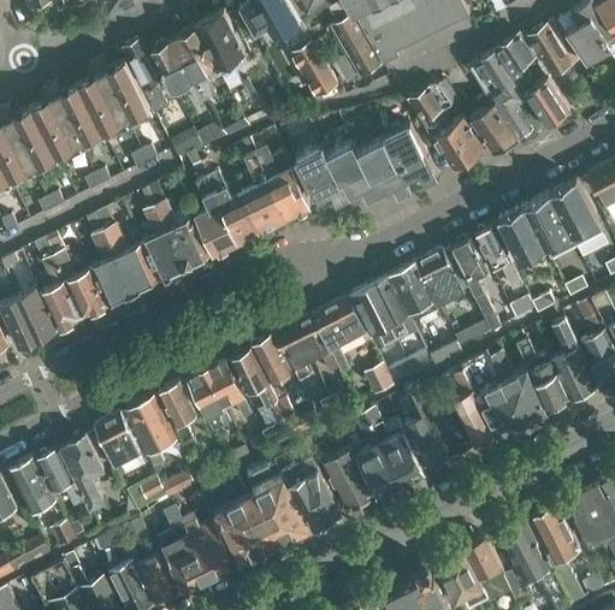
[(96,4),(94,0),(59,0),(61,5),(71,1),(72,1),(77,11),(96,4)]
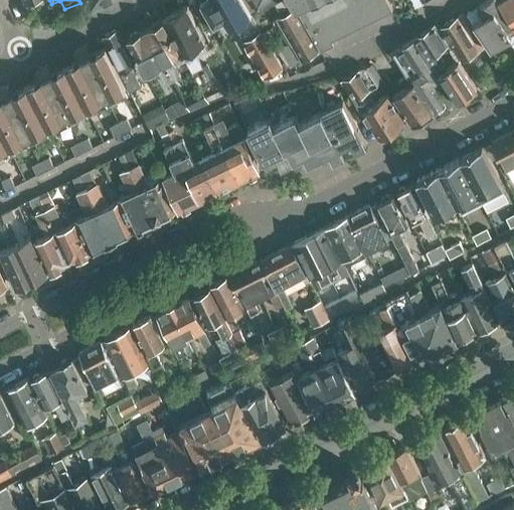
[(106,0),(83,0),(90,13),(108,4),(106,0)]
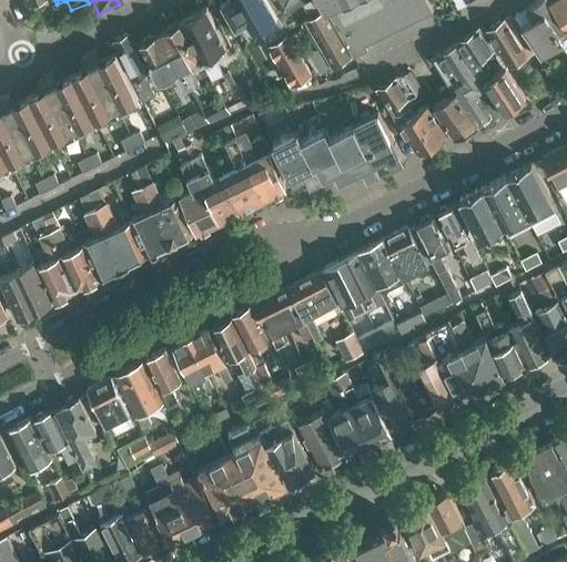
[(223,11),(221,7),(220,7),(234,34),(245,28),(251,36),(276,21),(264,0),(230,0),(233,6),(223,11)]
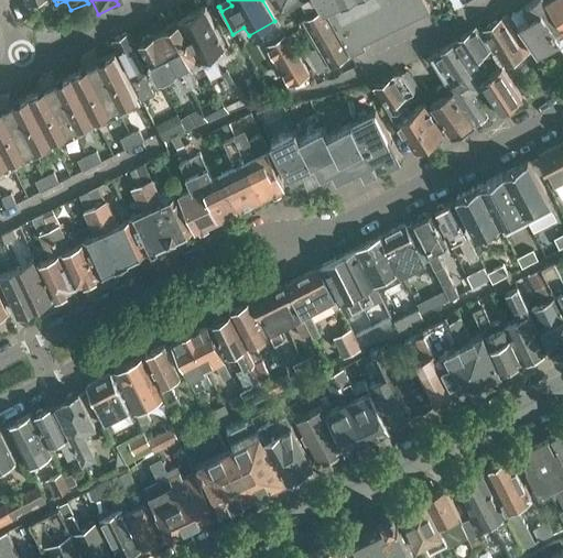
[(299,3),(305,0),(262,0),(273,19),(299,3)]
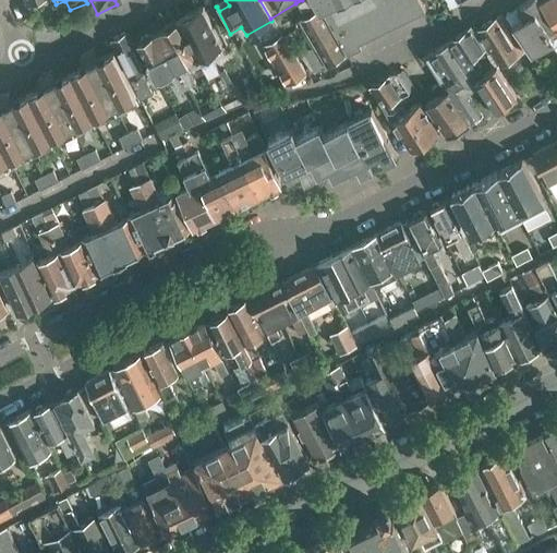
[(312,0),(302,0),(295,3),(305,20),(300,23),(314,49),(299,58),(311,79),(346,59),(312,0)]
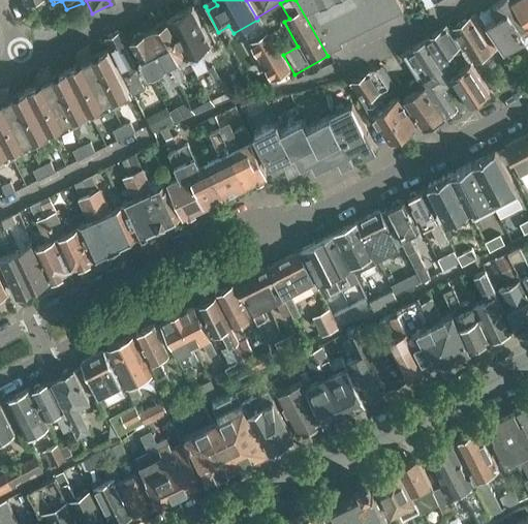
[(296,0),(329,56),(342,49),(340,44),(342,43),(341,42),(354,36),(355,37),(356,36),(356,35),(370,28),(370,30),(372,29),(371,28),(384,21),(385,23),(386,22),(386,21),(400,13),(400,14),(402,14),(402,13),(403,13),(395,0),(296,0)]
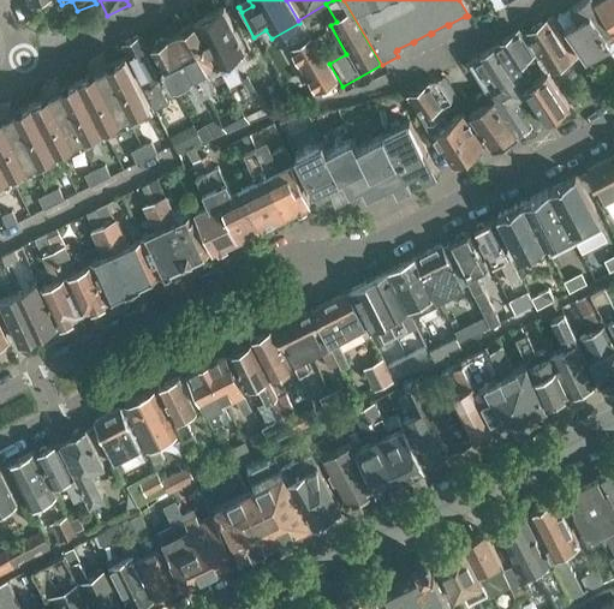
[(570,42),(582,59),(585,64),(613,43),(613,35),(590,0),(589,0),(570,15),(577,25),(564,34),(570,42)]
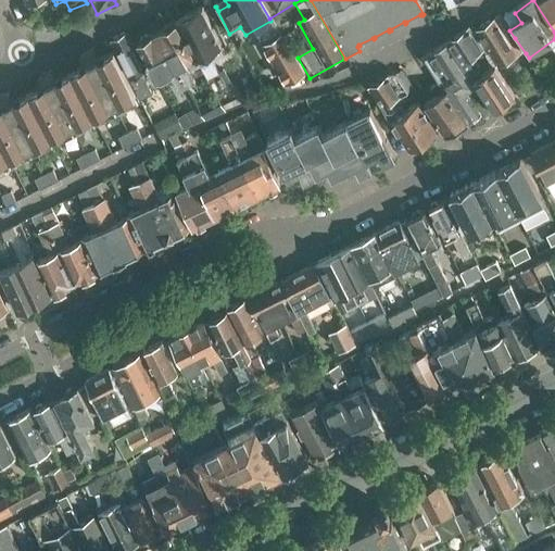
[(554,0),(544,0),(543,1),(542,4),(539,7),(554,30),(554,0)]
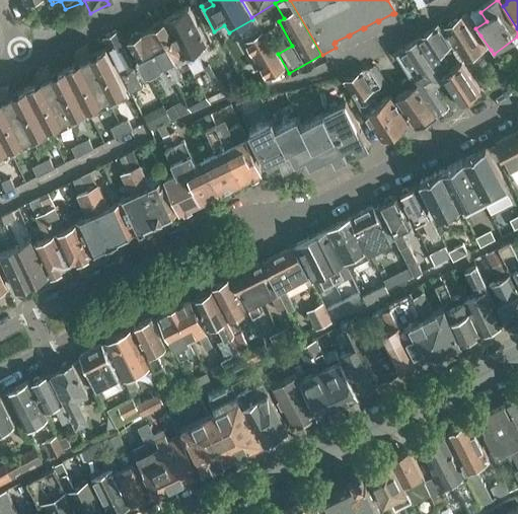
[(193,77),(202,93),(210,107),(229,100),(219,77),(198,61),(194,53),(210,45),(201,25),(197,27),(189,10),(171,18),(172,21),(165,25),(164,24),(164,25),(181,57),(193,77)]
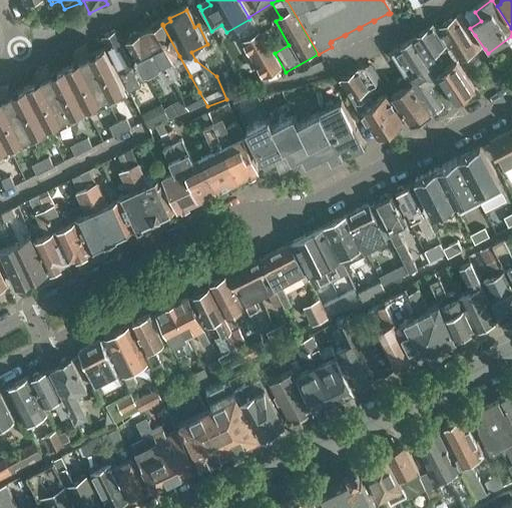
[(485,49),(475,35),(473,37),(460,17),(439,31),(460,64),(485,49)]
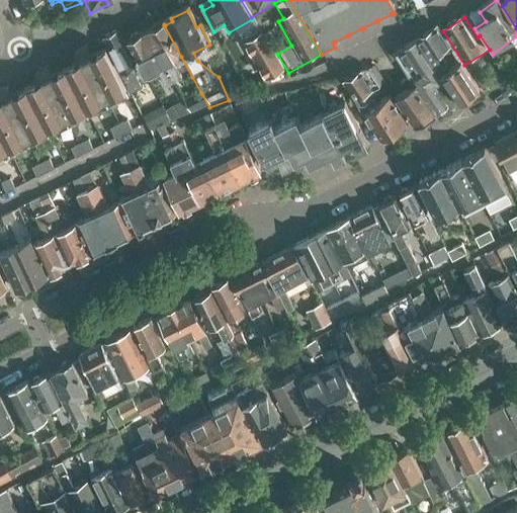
[(171,62),(181,57),(164,25),(162,26),(158,25),(153,27),(152,31),(146,34),(173,85),(181,81),(171,62)]
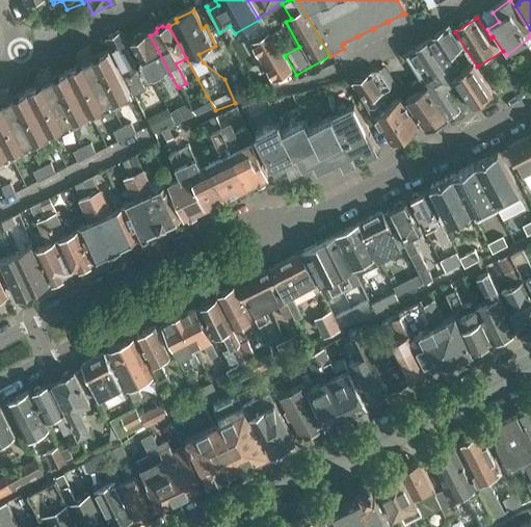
[(448,31),(427,44),(444,69),(452,63),(450,59),(461,52),(448,31)]
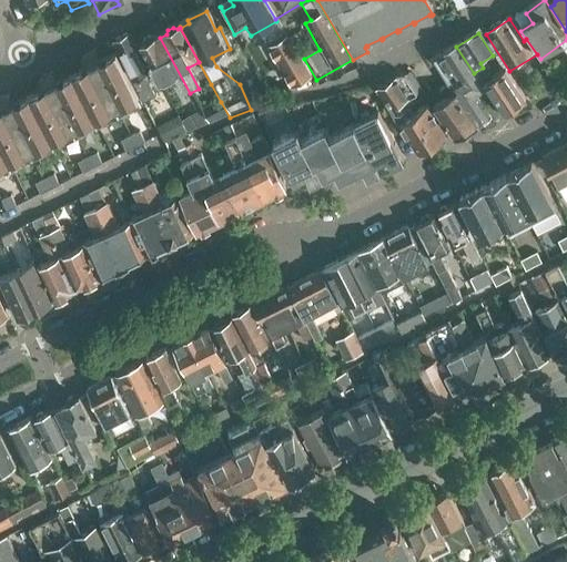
[(111,44),(131,84),(142,106),(154,100),(144,78),(149,75),(129,36),(111,44)]
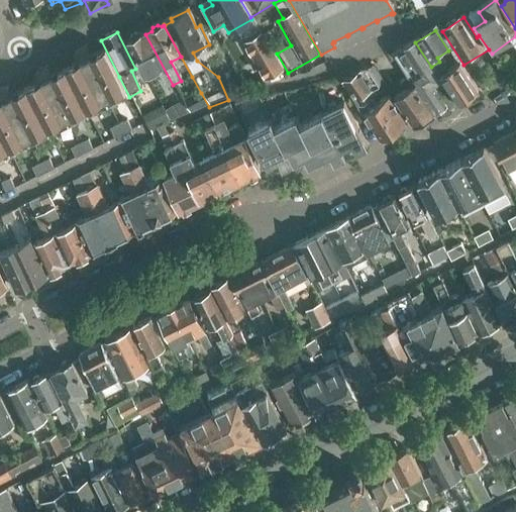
[(165,89),(173,85),(145,34),(139,37),(135,36),(130,38),(129,42),(127,43),(144,75),(155,70),(165,89)]
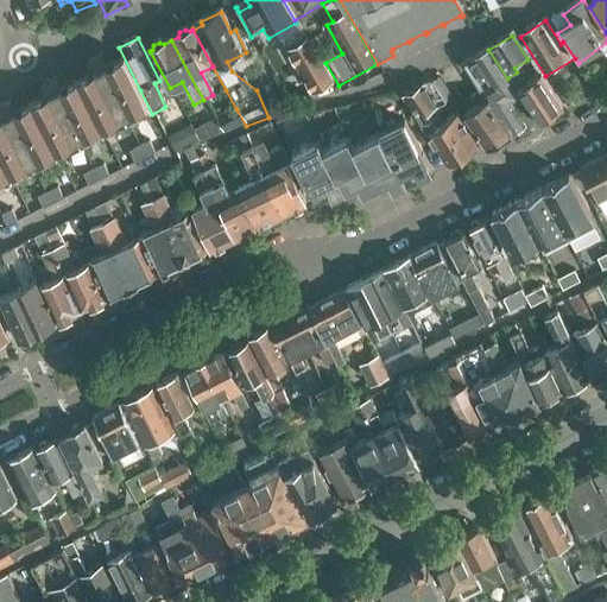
[(289,55),(313,95),(333,83),(309,43),(289,55)]
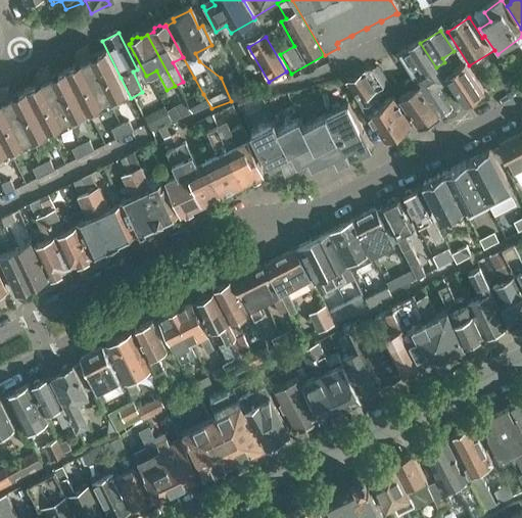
[(448,87),(436,67),(420,43),(407,51),(408,53),(404,57),(413,73),(418,69),(423,77),(433,93),(434,92),(436,95),(448,87)]
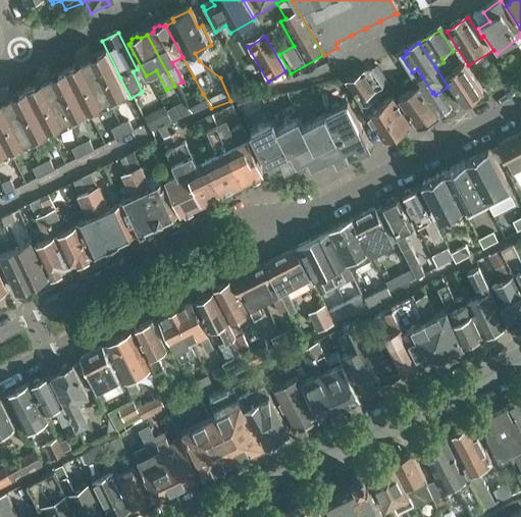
[(75,57),(77,61),(90,55),(88,50),(75,57)]
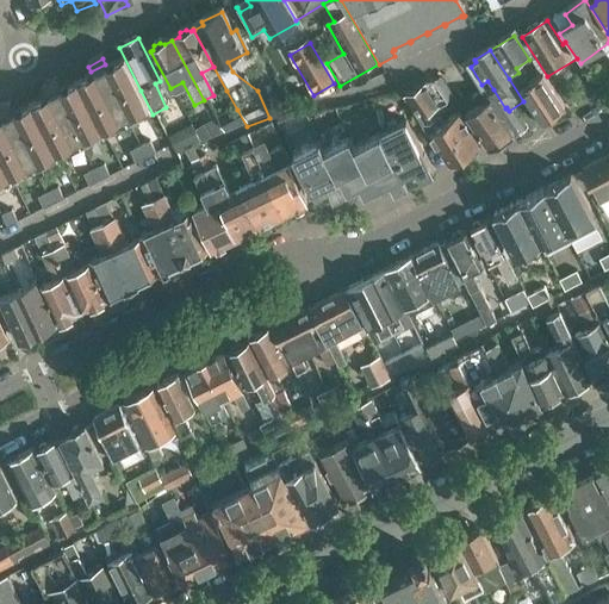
[(124,61),(100,73),(125,120),(148,110),(124,61)]
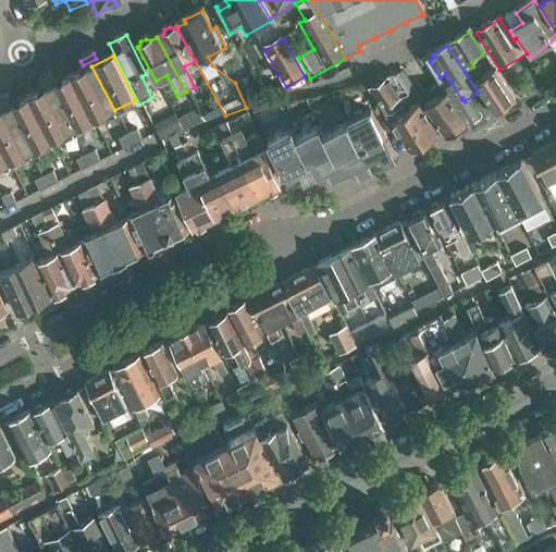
[(465,72),(478,93),(493,114),(502,109),(505,110),(511,106),(511,102),(515,100),(495,71),(481,80),(478,75),(481,74),(476,65),(473,66),(465,72)]
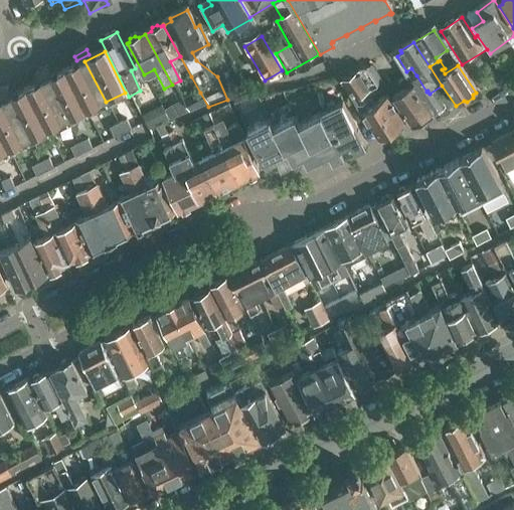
[(84,61),(65,71),(86,112),(106,102),(84,61)]
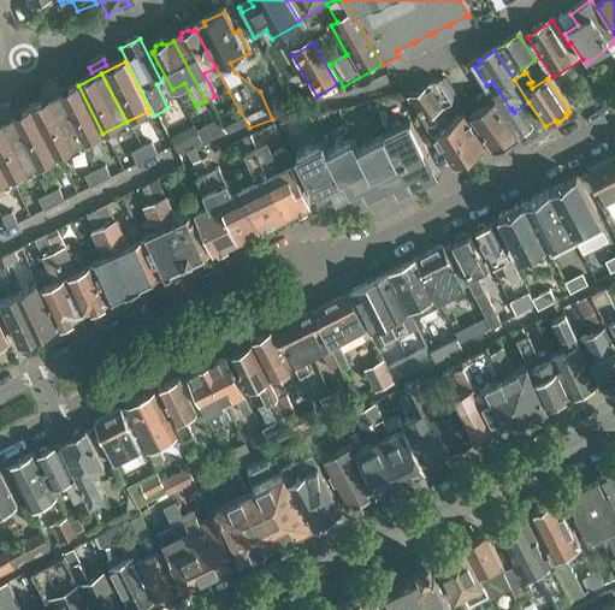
[(581,81),(599,108),(609,104),(591,75),(581,81)]
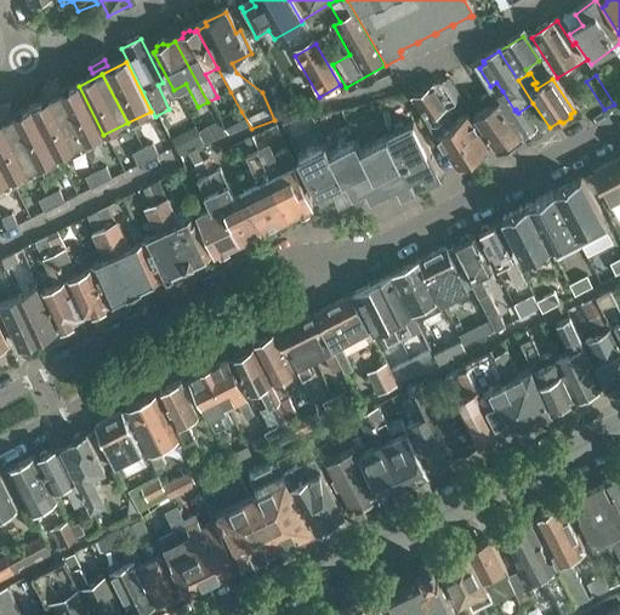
[(43,91),(45,96),(61,89),(57,84),(43,91)]
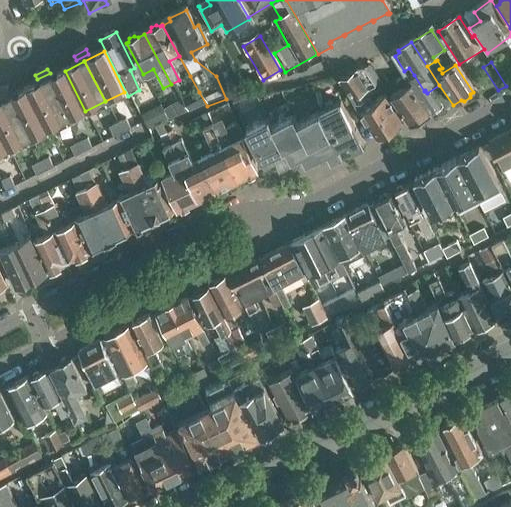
[(364,71),(361,70),(339,83),(355,110),(361,106),(357,98),(375,88),(377,91),(382,88),(380,85),(370,69),(365,72),(364,71)]
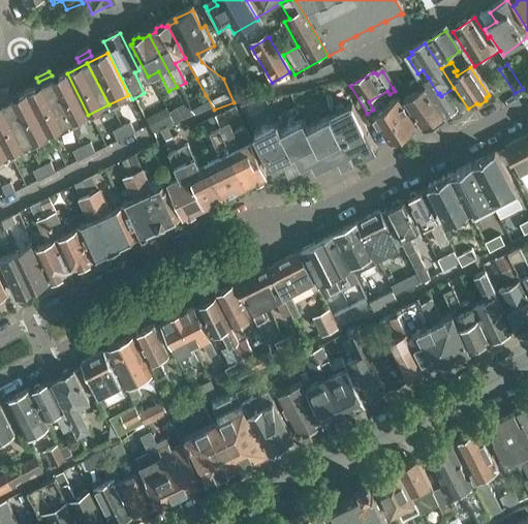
[(67,73),(47,83),(68,125),(88,115),(67,73)]
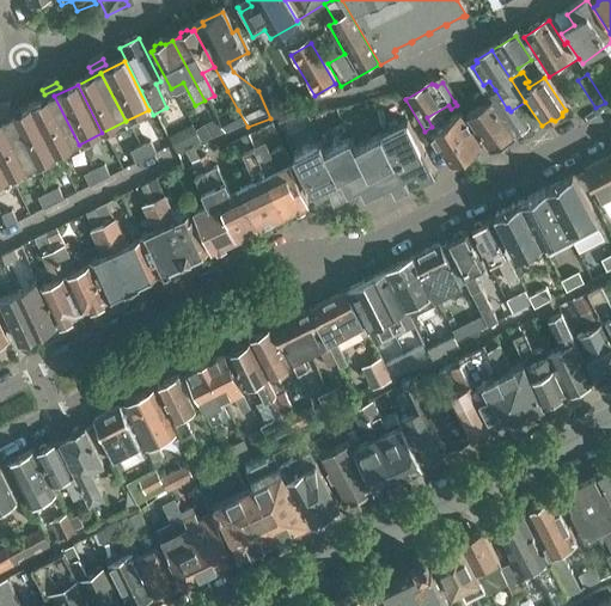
[(495,90),(484,96),(513,139),(527,129),(531,135),(542,127),(542,126),(525,102),(511,111),(508,108),(507,109),(495,90)]
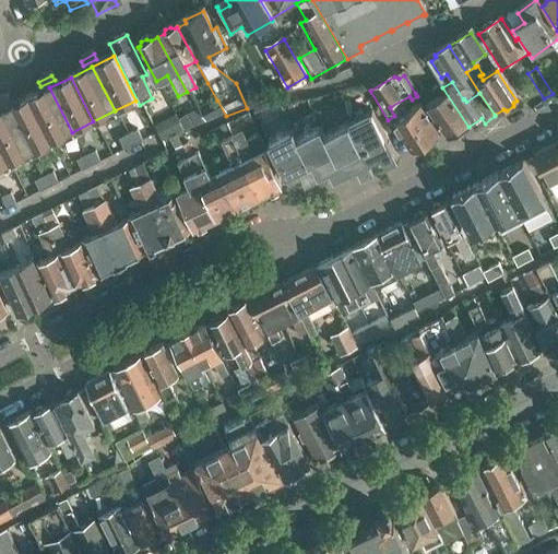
[(469,127),(442,87),(441,86),(434,92),(439,101),(426,110),(447,140),(471,129),(469,127)]
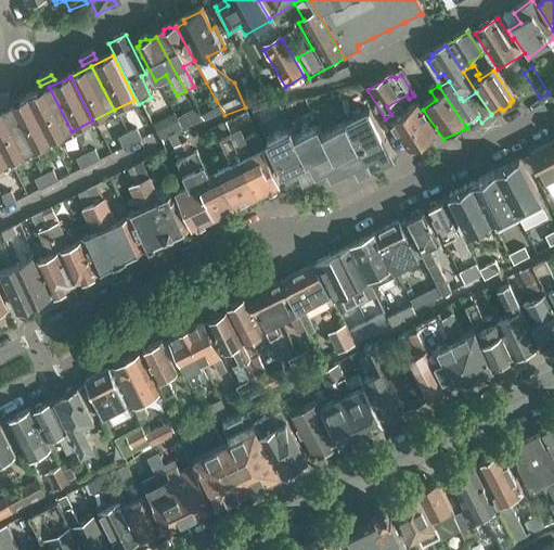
[(49,87),(28,98),(50,142),(72,131),(49,87)]
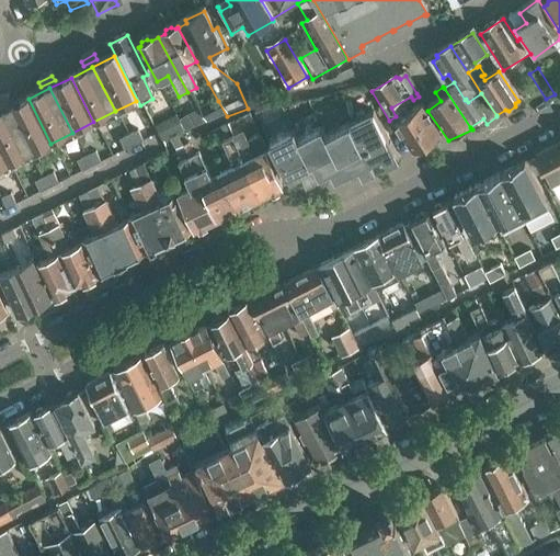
[(0,106),(12,101),(9,97),(0,101),(0,106)]
